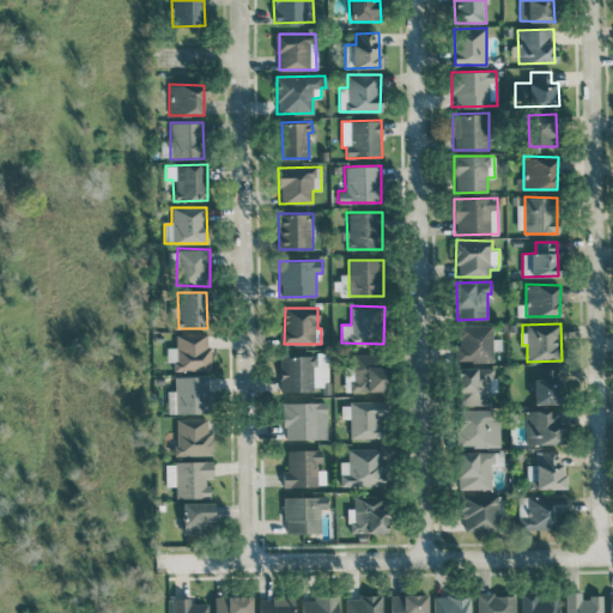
[(493,325),(457,325),(457,360),(492,360),(492,350),(502,350),(501,339),(493,339),(493,325)]
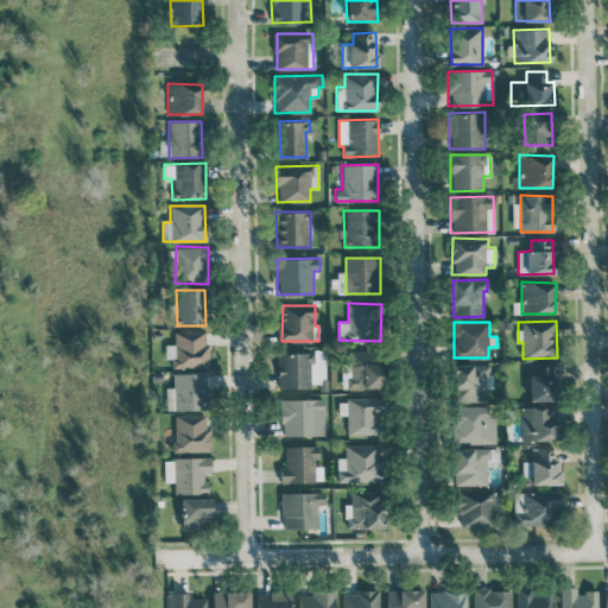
[(172,367),(208,367),(208,331),(173,331),(173,344),(165,344),(165,359),(172,359),(172,367)]
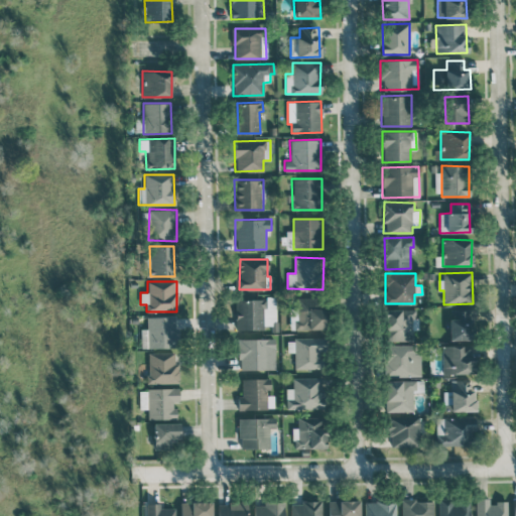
[(276,325),(276,297),(240,298),(241,330),(265,329),(265,326),(276,325)]
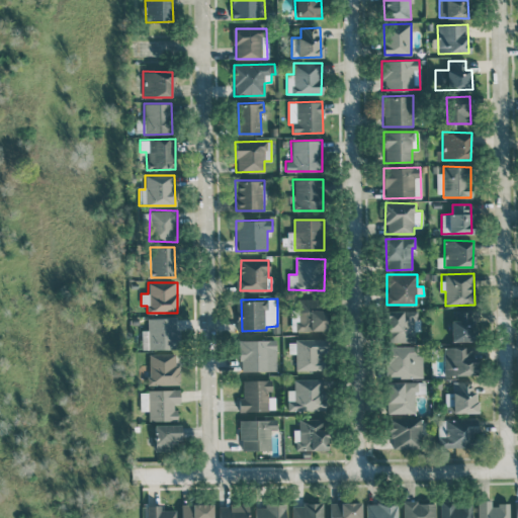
[(295,331),(326,330),(325,298),(298,298),(299,322),(294,322),(295,331)]
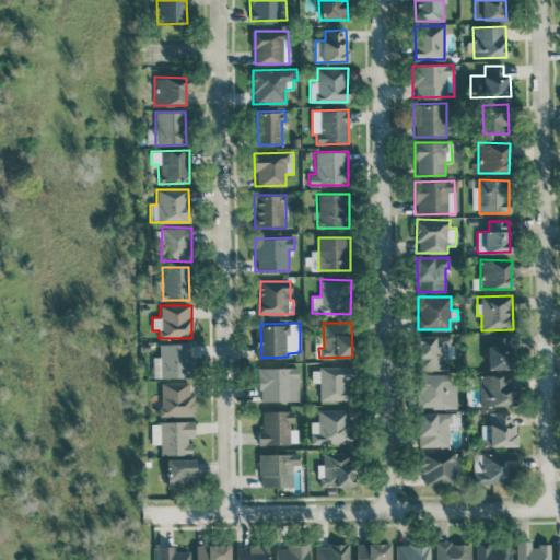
[(453,335),(418,336),(419,370),(448,369),(447,358),(453,358),(453,335)]
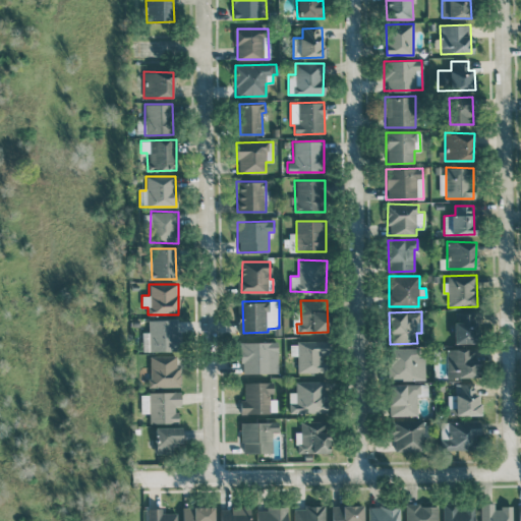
[(454,343),(475,343),(474,312),(458,313),(458,322),(453,322),(454,343)]
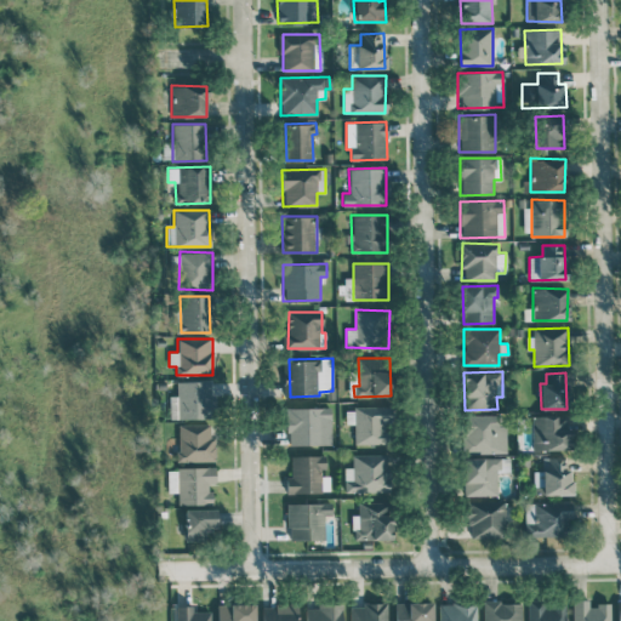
[(211,381),(176,382),(177,419),(212,417),(211,381)]
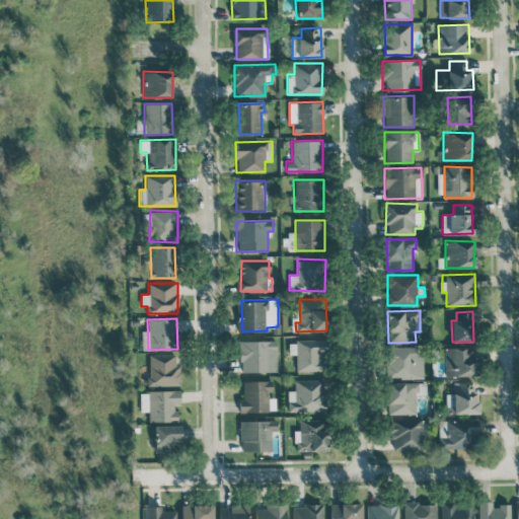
[(241,341),(242,372),(271,371),(271,351),(276,351),(276,340),(241,341)]
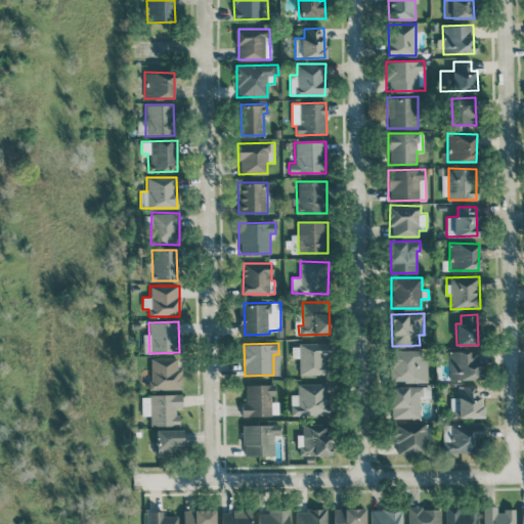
[(299,375),(328,375),(326,356),(331,356),(331,343),(299,343),(299,375)]
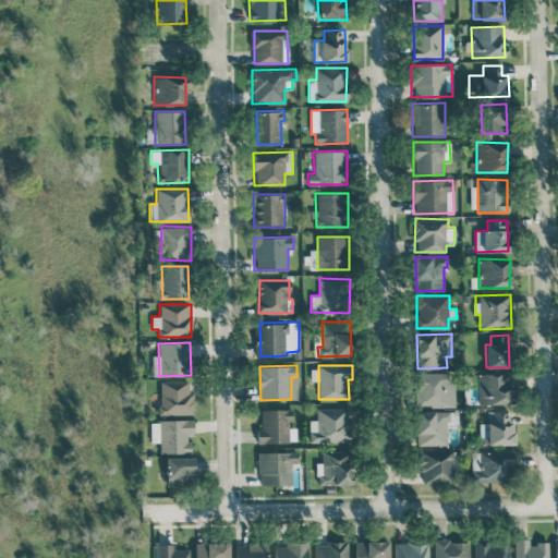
[(455,407),(453,372),(415,373),(415,408),(455,407)]
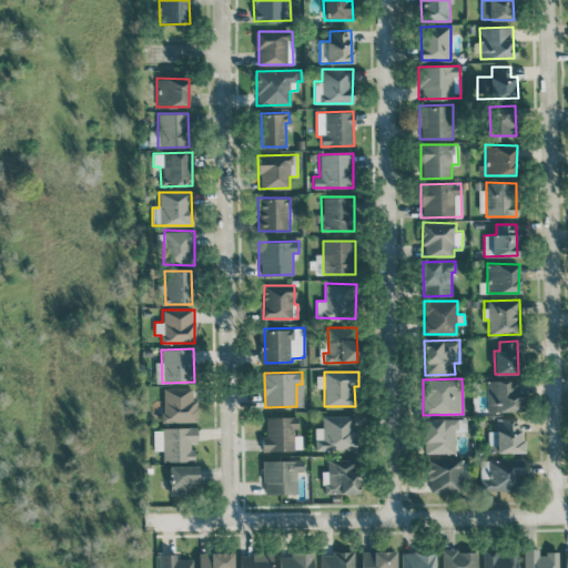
[(487,412),(523,411),(523,381),(487,381),(487,412)]
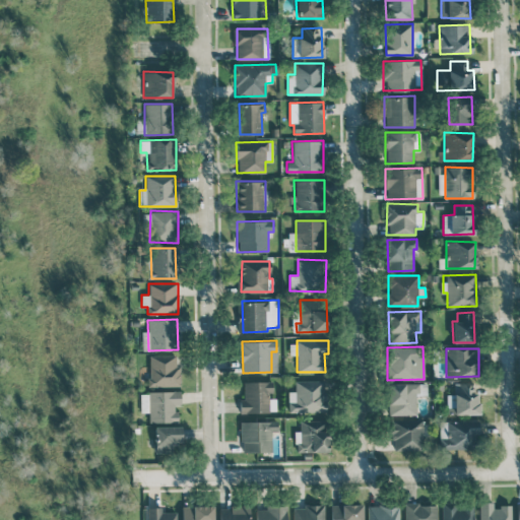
[(179,387),(180,355),(149,354),(148,386),(179,387)]
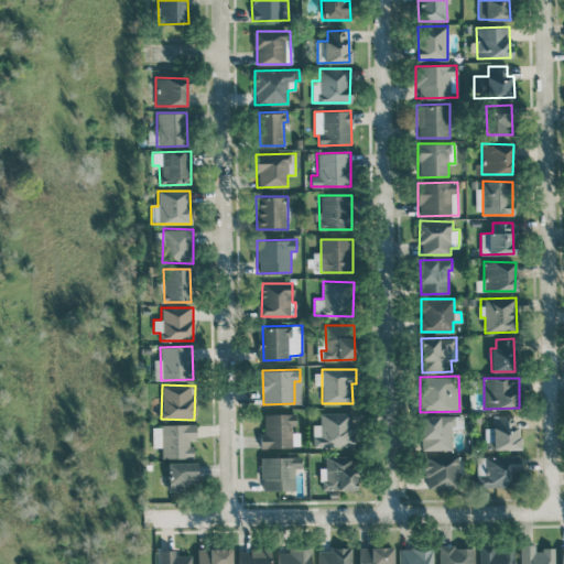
[(313,447),(353,447),(354,413),(320,412),(320,424),(313,424),(313,447)]
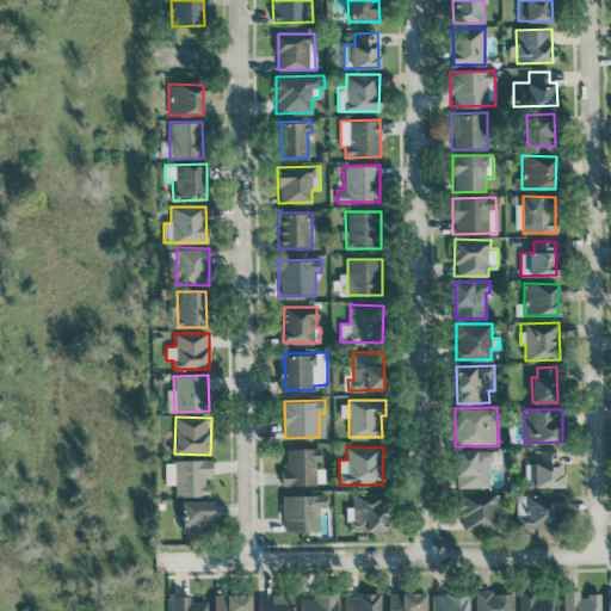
[(285,448),(287,469),(281,469),(282,485),(325,483),(323,468),(319,468),(319,448),(285,448)]
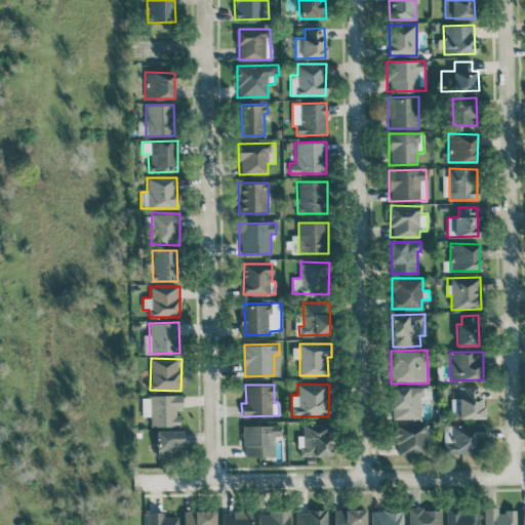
[(419,418),(420,399),(431,399),(431,387),(392,387),(392,418),(419,418)]
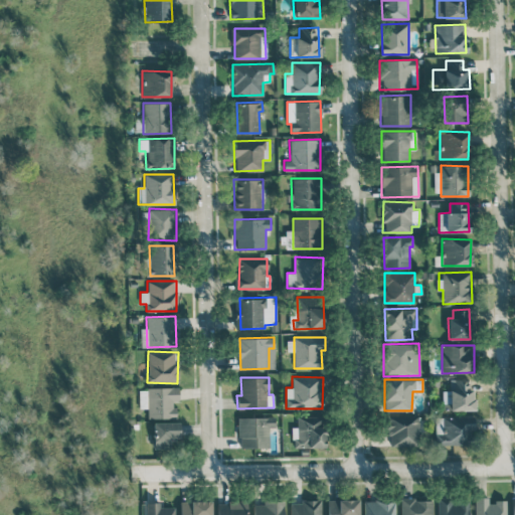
[(472,410),(471,379),(450,379),(450,410),(472,410)]
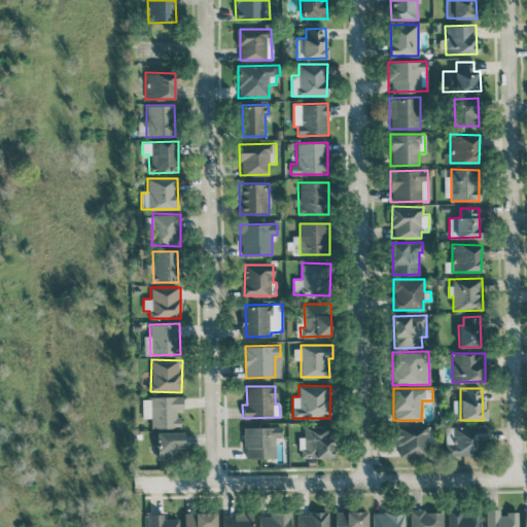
[(182,396),(142,397),(142,418),(150,417),(150,427),(178,427),(178,410),(183,410),(182,396)]
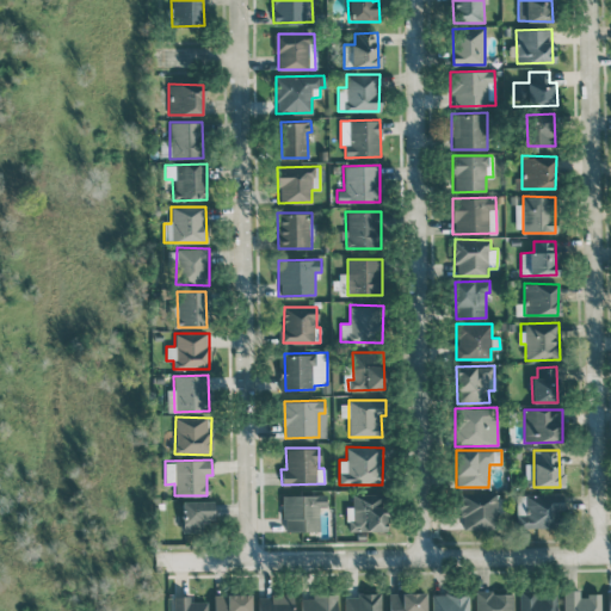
[(497,492),(461,493),(462,530),(498,529),(497,492)]
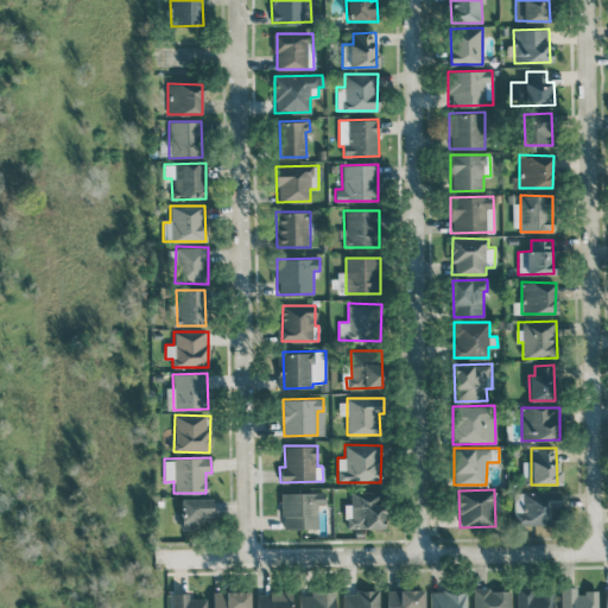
[(513,525),(555,524),(555,508),(561,508),(559,491),(513,492),(513,525)]
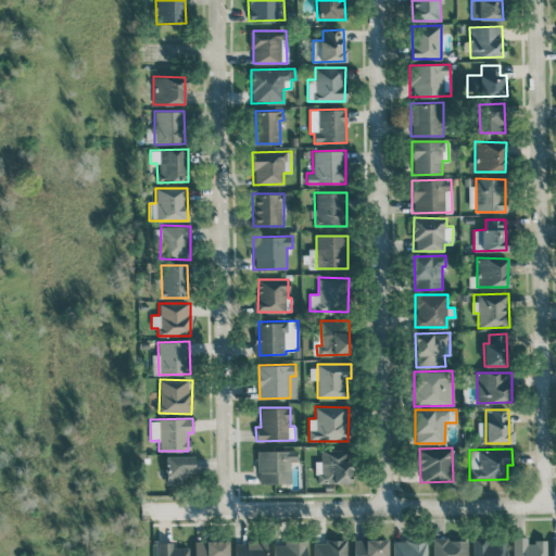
[(297,450),(256,451),(257,483),(291,482),(290,462),(297,462),(297,450)]
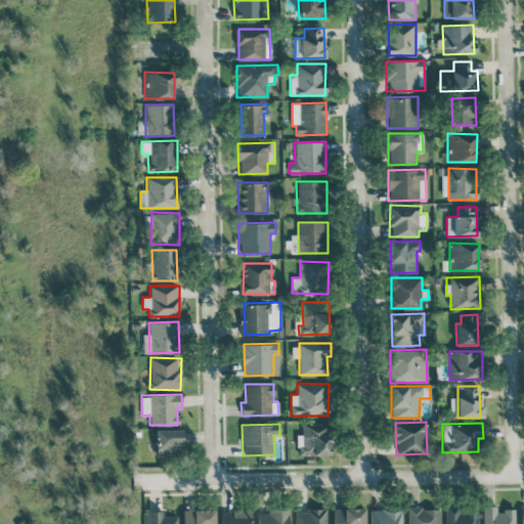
[(297,455),(331,455),(331,424),(302,424),(302,434),(297,434),(297,455)]
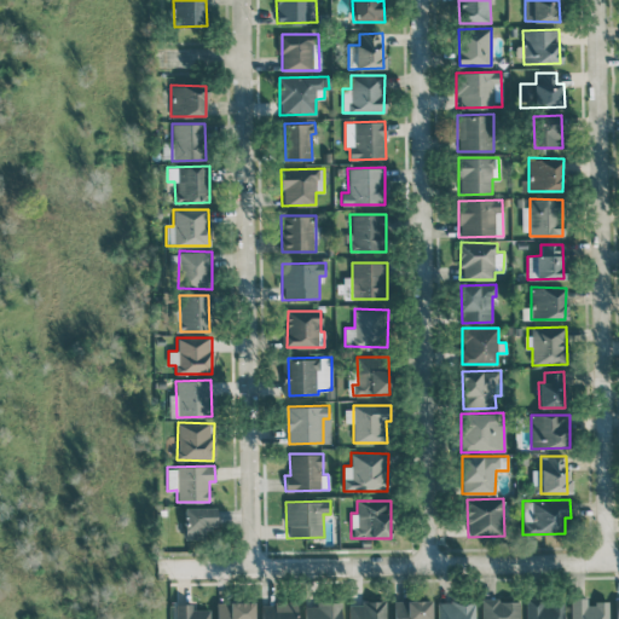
[(215,507),(184,507),(184,538),(204,538),(204,527),(215,527),(215,507)]
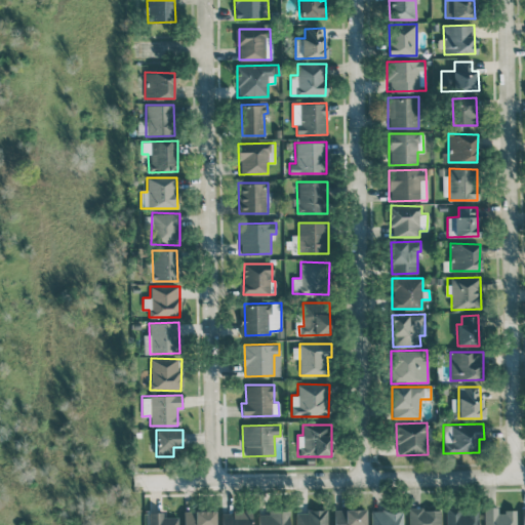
[(478,524),(478,507),(446,508),(446,524),(478,524)]
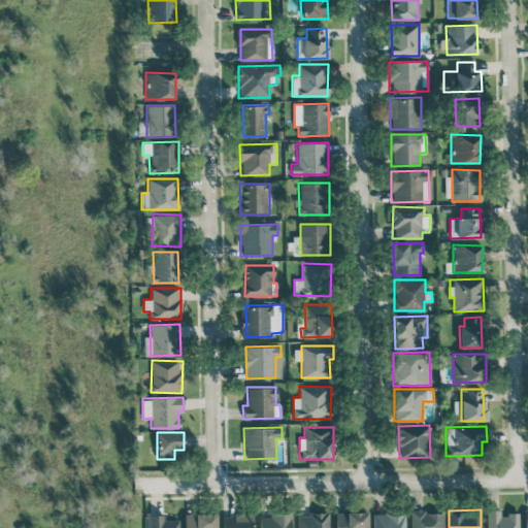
[(486,527),(519,527),(519,514),(500,514),(500,509),(486,509),(486,527)]
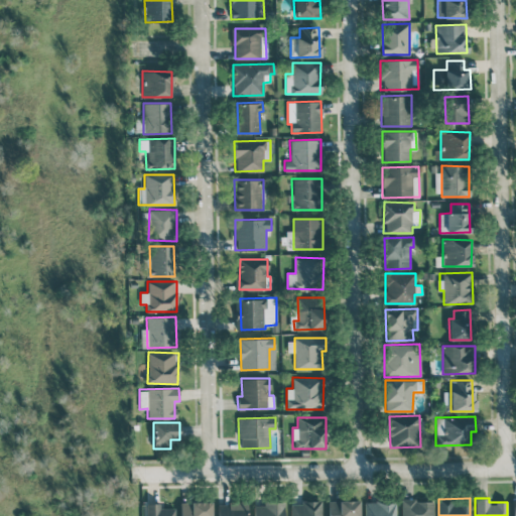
[(359,515),(359,500),(327,501),(327,515),(359,515)]
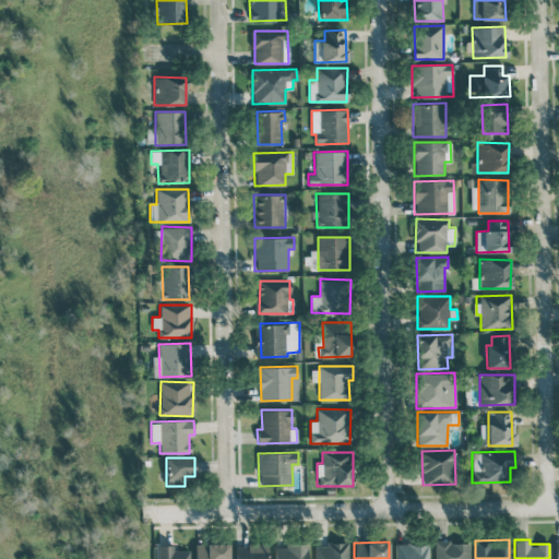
[(428,558),(428,542),(395,542),(394,558),(428,558)]
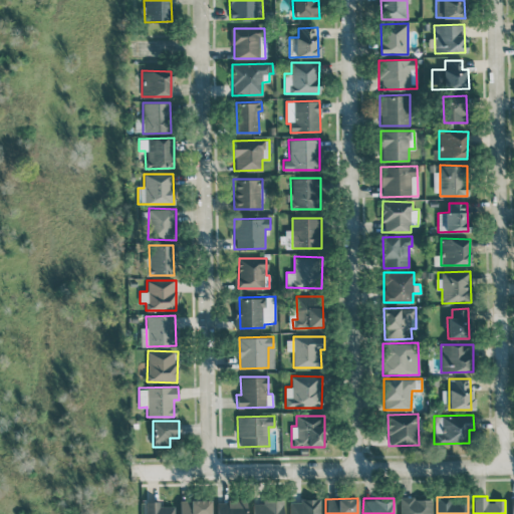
[(431,513),(431,498),(400,498),(400,513),(431,513)]
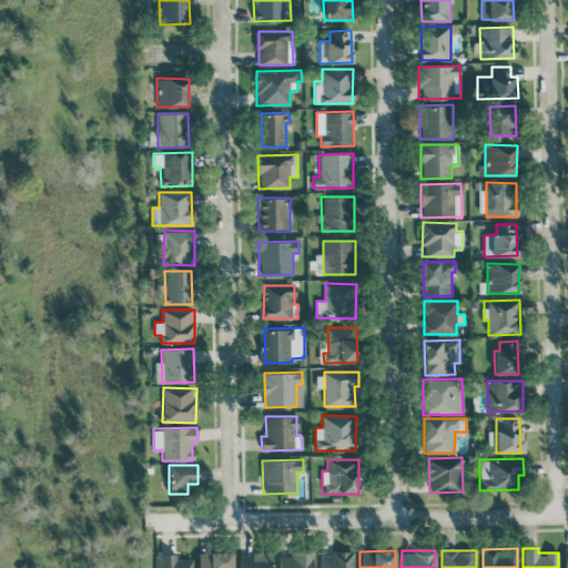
[(232,567),(232,551),(198,553),(198,567),(232,567)]
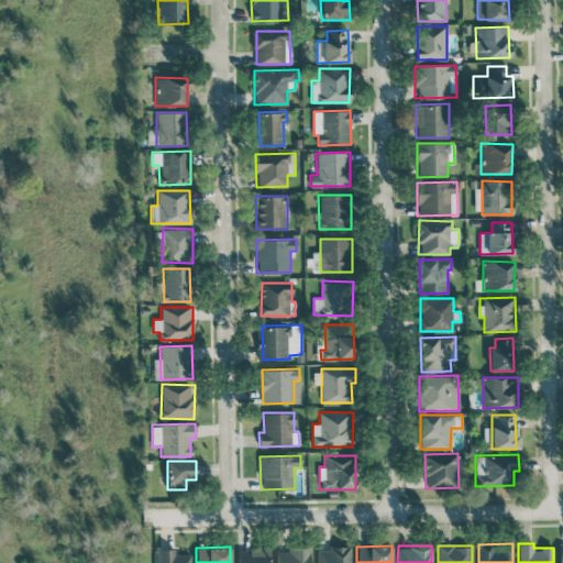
[(309,562),(310,548),(287,547),(287,551),(277,551),(276,562),(309,562)]
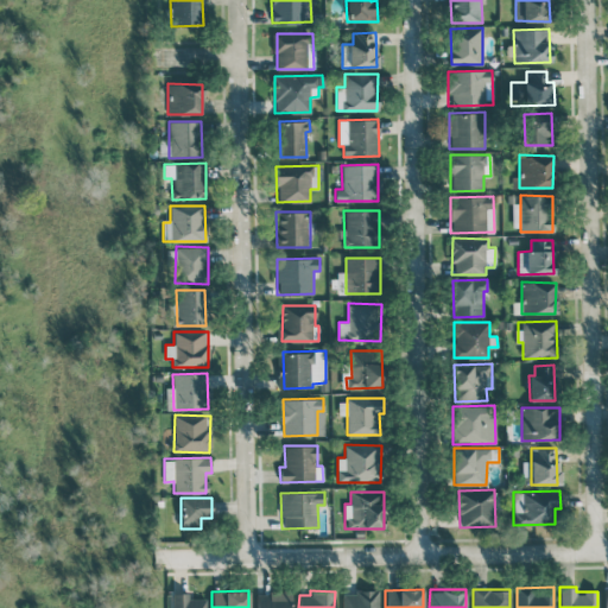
[(378,607),(379,590),(342,591),(342,607),(378,607)]
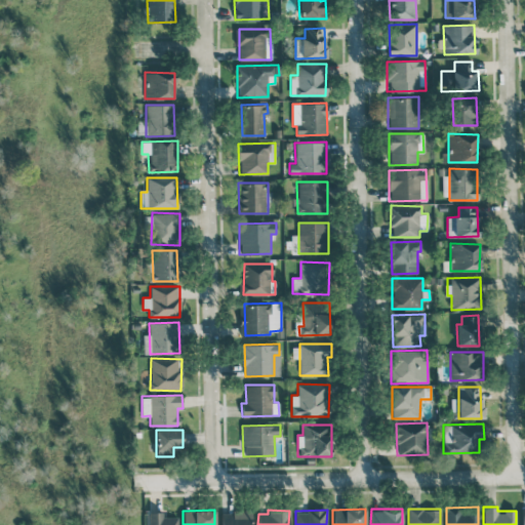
[(162,517),(162,512),(147,512),(147,524),(176,524),(176,516),(162,517)]
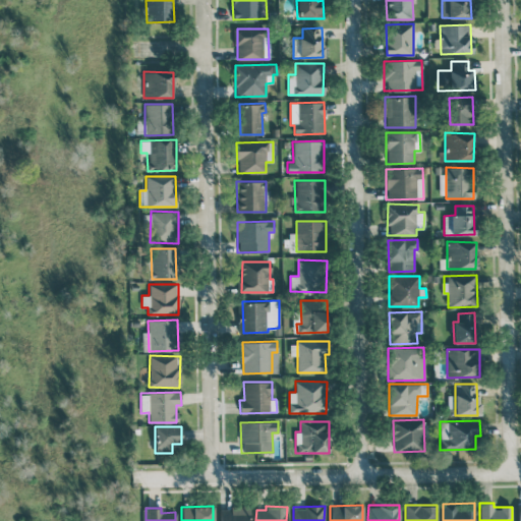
[(219,509),(219,520),(249,520),(249,508),(219,509)]
